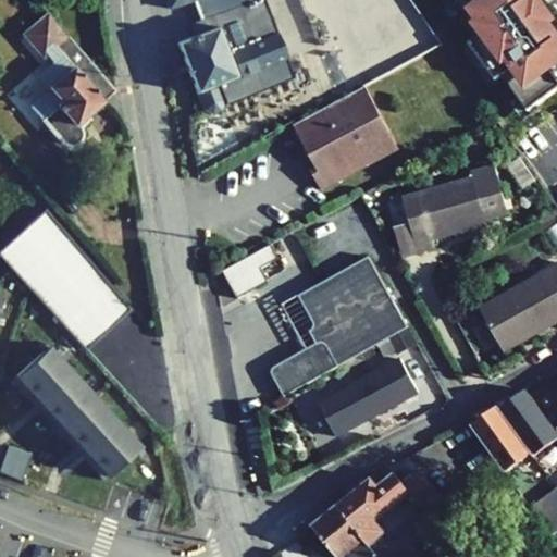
[(165,0),(168,10),(195,3),(202,1),(201,0),(165,0)]
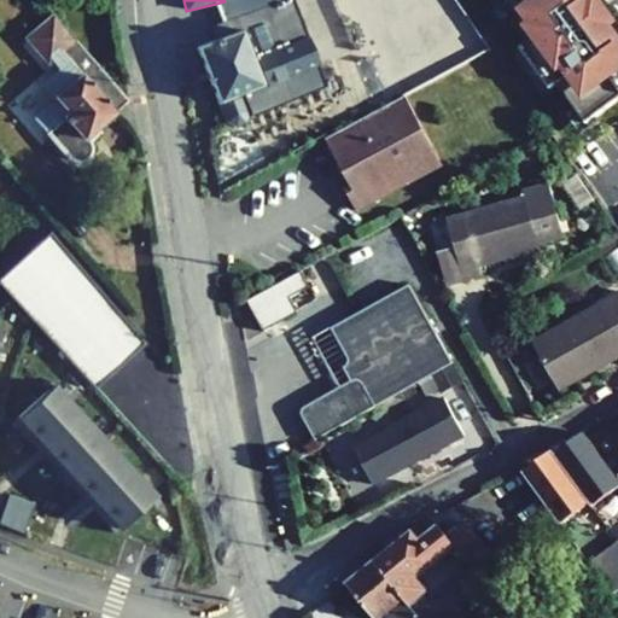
[(292,0),(223,0),(225,1),(216,4),(227,35),(242,30),(249,46),(266,39),(272,52),(308,38),(292,0)]
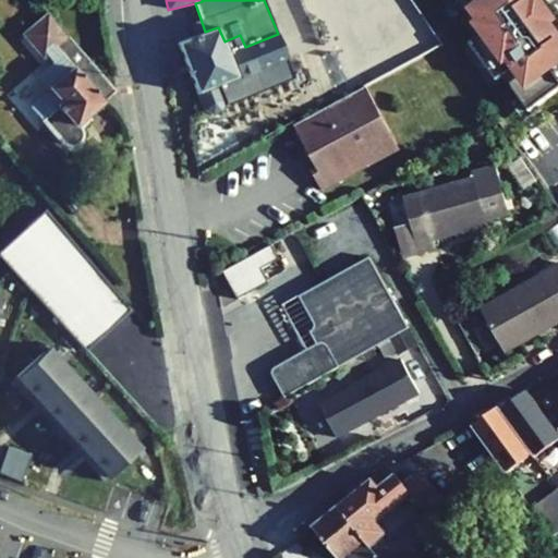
[(557,91),(557,29),(546,14),(554,9),(546,0),(455,0),(468,17),(462,22),(475,40),(469,45),(496,82),(502,76),(529,112),(557,91)]
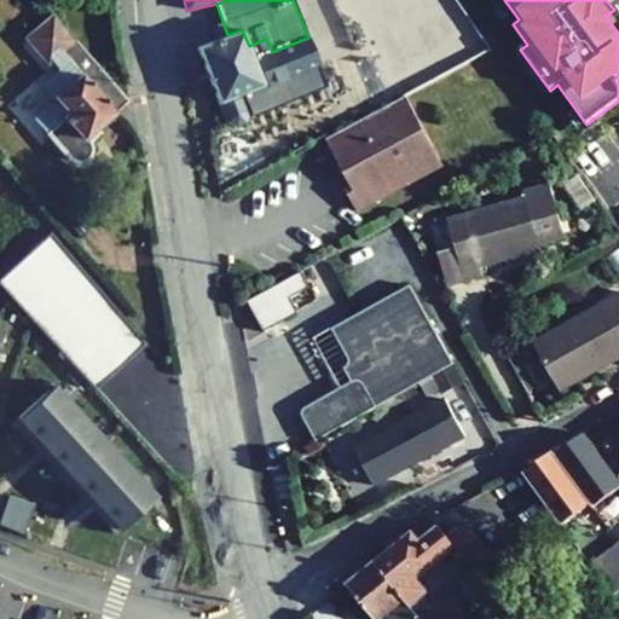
[(128,102),(52,15),(25,38),(47,63),(52,58),(61,69),(42,86),(53,99),(33,117),(69,160),(75,163),(87,158),(91,154),(90,144),(85,139),(96,129),(128,102)]
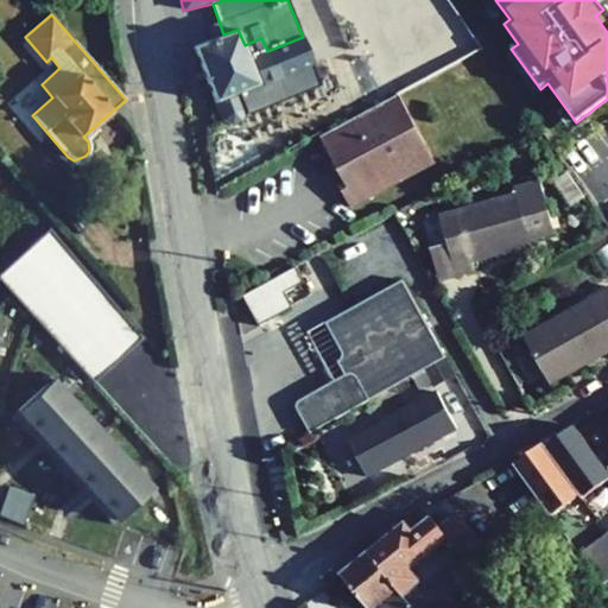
[(194,46),(222,120),(232,125),(241,121),(246,111),(239,92),(267,81),(272,83),(280,80),(283,75),(314,63),(303,37),(267,51),(261,38),(245,45),(238,30),(223,35),(194,46)]
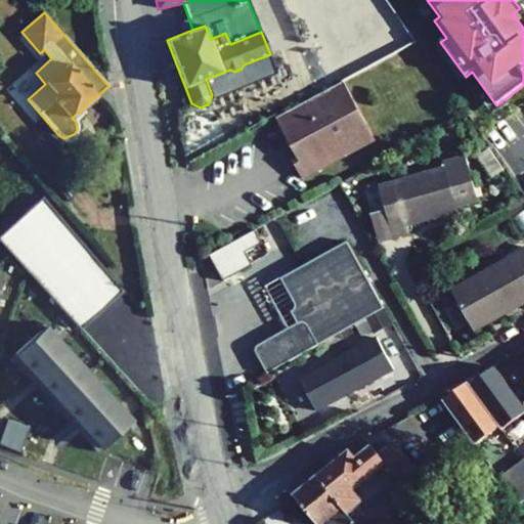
[(276,72),(270,54),(244,64),(242,69),(234,72),(230,70),(206,79),(212,95),(276,72)]
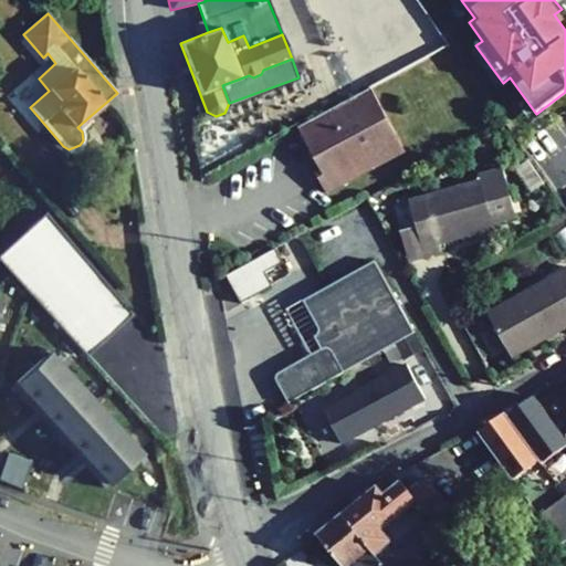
[(371,90),(327,113),(335,127),(378,104),(371,90)]
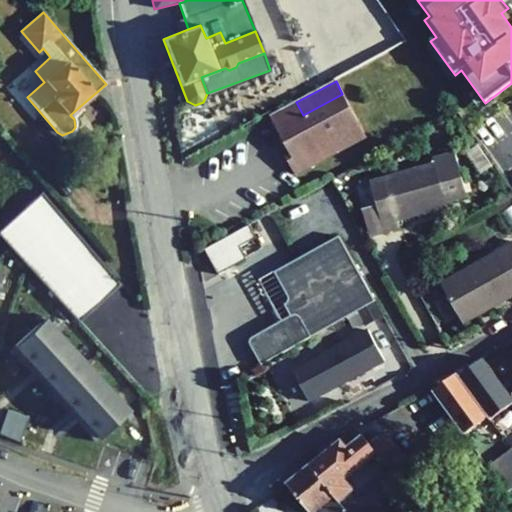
[(281,149),(296,174),(365,134),(342,94),(303,115),(296,102),(270,116),(286,146),(281,149)]
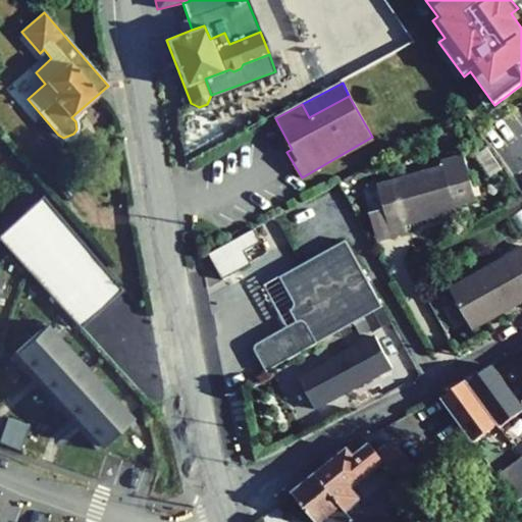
[(486,148),(476,155),(490,176),(502,169),(486,148)]
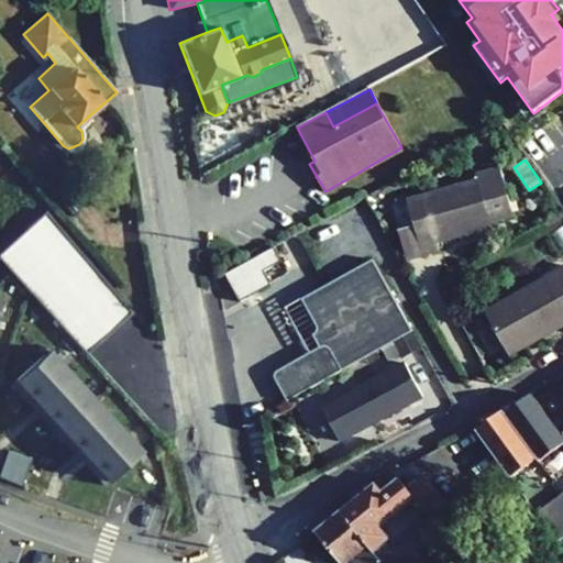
[(409,199),(422,255),(438,251),(435,242),(490,227),(489,222),(512,216),(499,168),(476,175),(477,179),(409,199)]
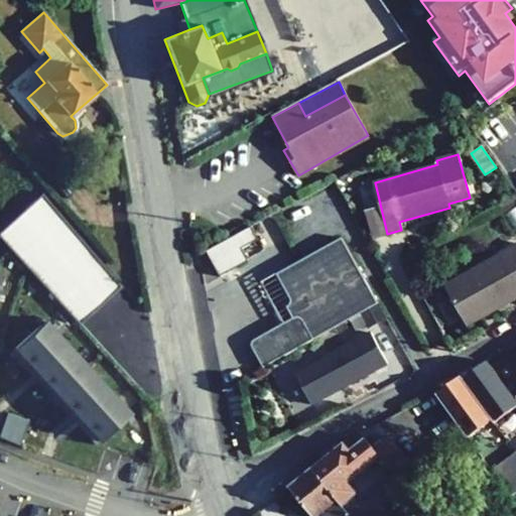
[(252,226),(210,250),(224,276),(251,261),(245,250),(261,241),(252,226)]
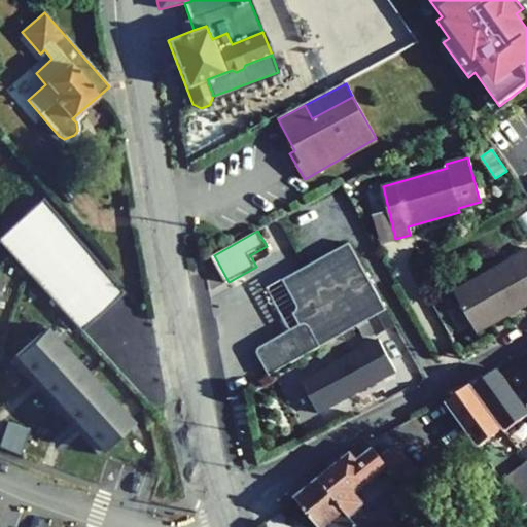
[(268,379),(319,349),(385,310),(346,244),(306,268),(280,283),(293,305),(294,308),(293,310),(291,312),(288,314),(295,326),(256,350),(254,351),(254,354),(254,356),(268,379)]
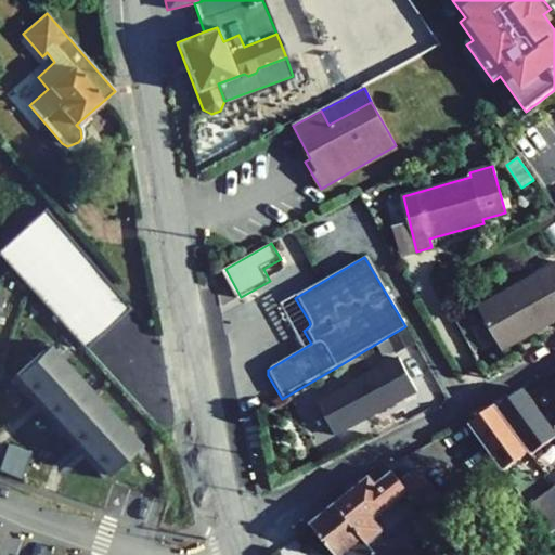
[(82,270),(99,288),(107,281),(92,262),(82,270)]
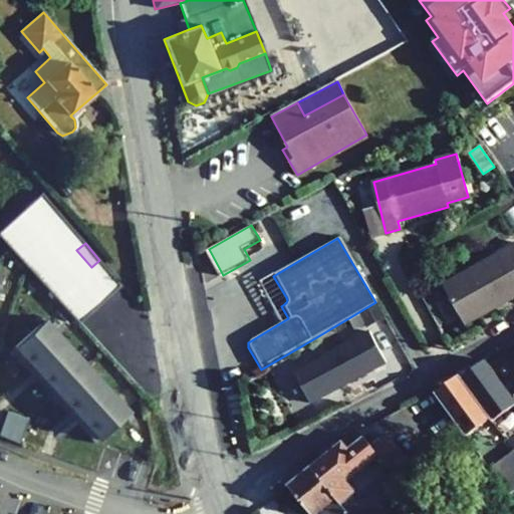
[(513,244),(441,286),(464,326),(513,298),(513,244)]
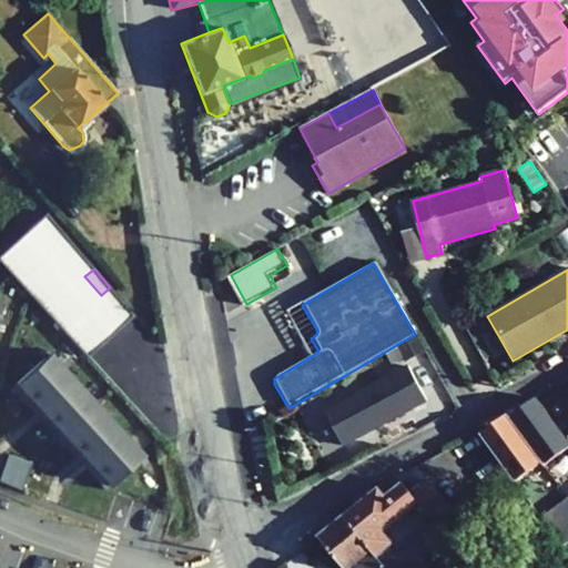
[(70,324),(60,333),(108,384),(146,348),(107,305),(77,332),(70,324)]
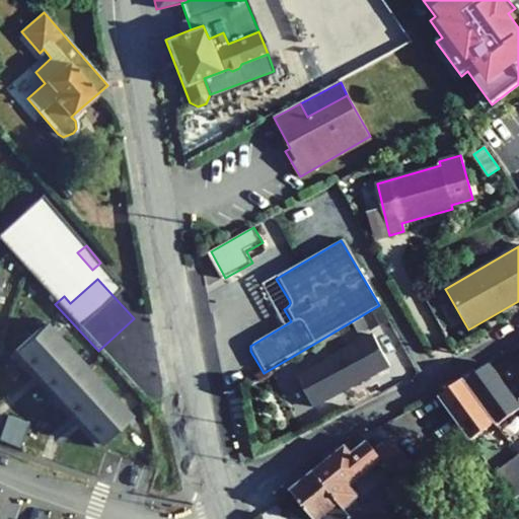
[(130,417),(45,323),(10,356),(95,449),(130,417)]
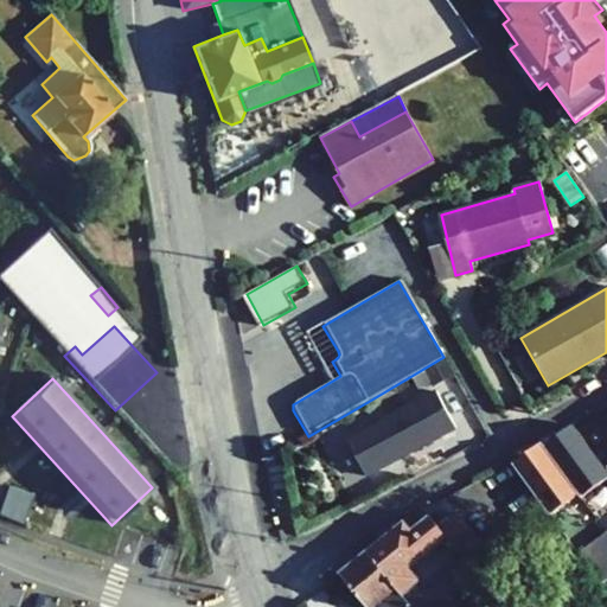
[(455,428),(436,391),(347,441),(366,477),(455,428)]
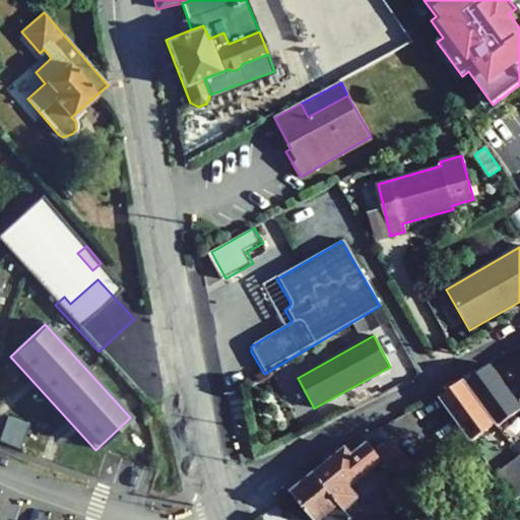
[(519,409),(519,405),(491,365),(465,383),(496,424),(498,427),(519,409)]
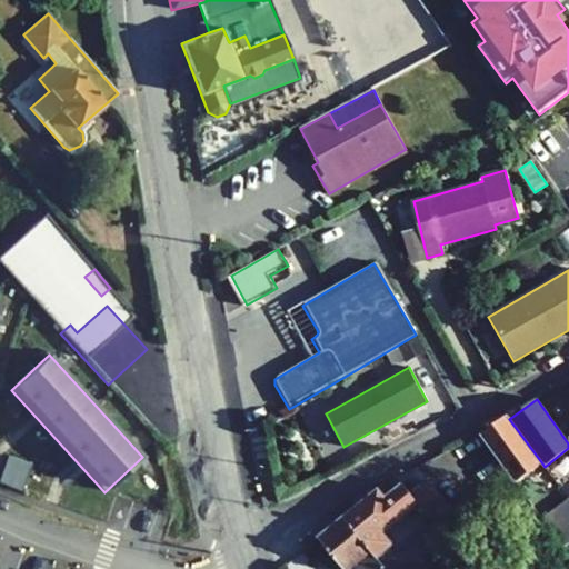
[(509,419),(507,416),(479,435),(515,483),(542,463),(509,419)]
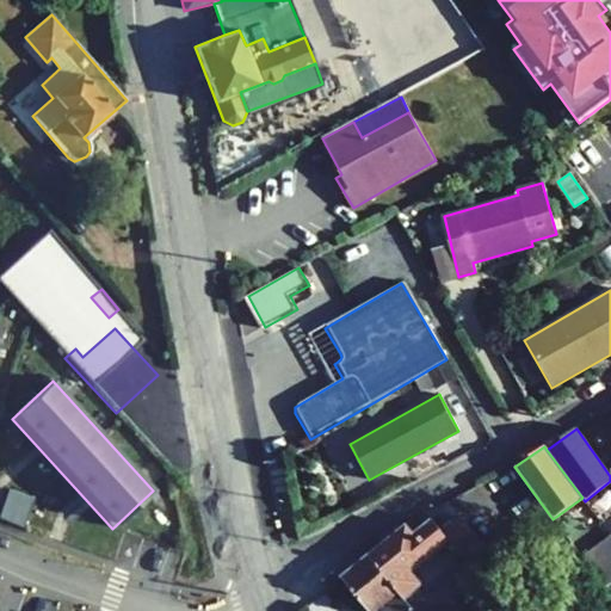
[(438,523),(433,526),(461,563),(480,548),(455,518),(442,529),(438,523)]
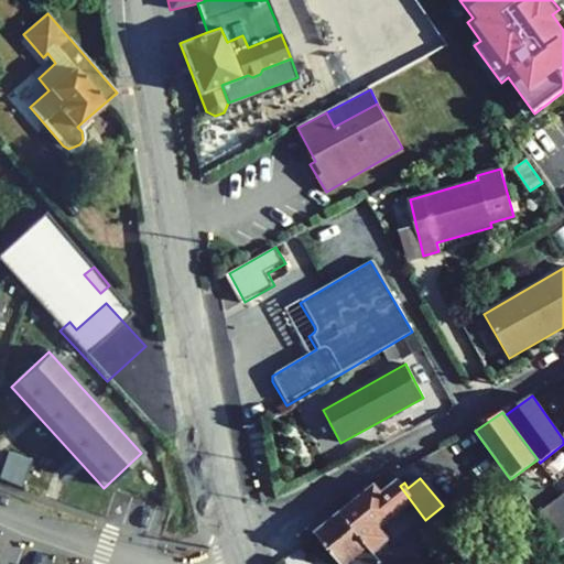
[(377,484),(340,514),(373,554),(389,541),(393,546),(425,520),(400,486),(396,483),(383,492),(377,484)]
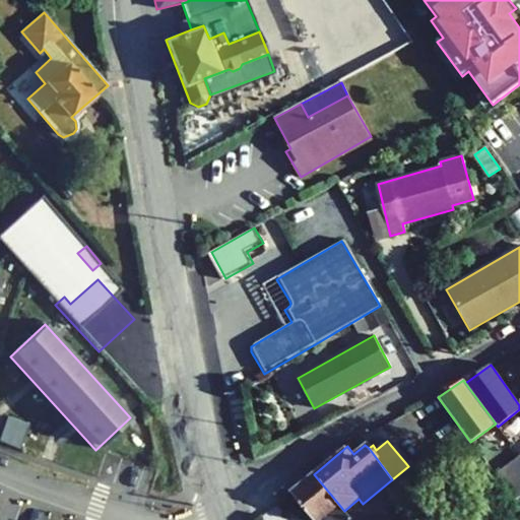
[(320,519),(326,516),(329,519),(351,519),(344,511),(314,474),(290,493),(313,519),(320,519)]
